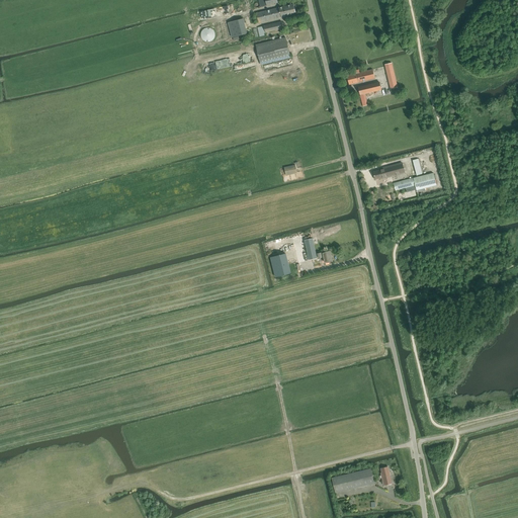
[(257,13),(257,14),(259,23),(296,14),(293,4),(257,13)]
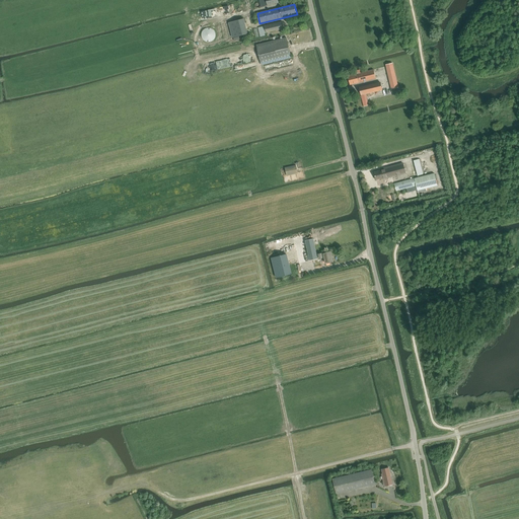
[(232,38),(247,33),(244,19),(228,22),(232,38)]
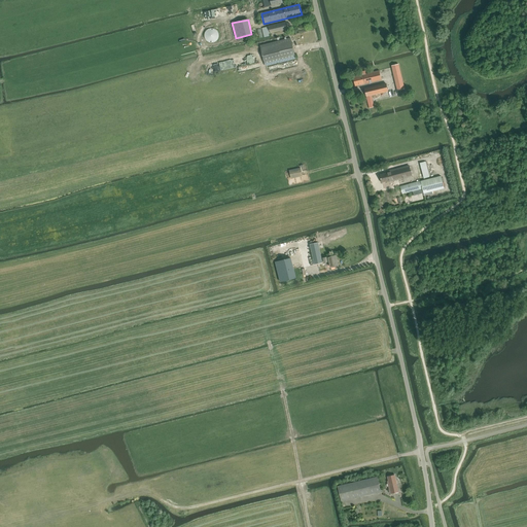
[(271,34),(272,33),(272,35),(276,35),(275,33),(288,29),(287,23),(269,27),(271,34)]
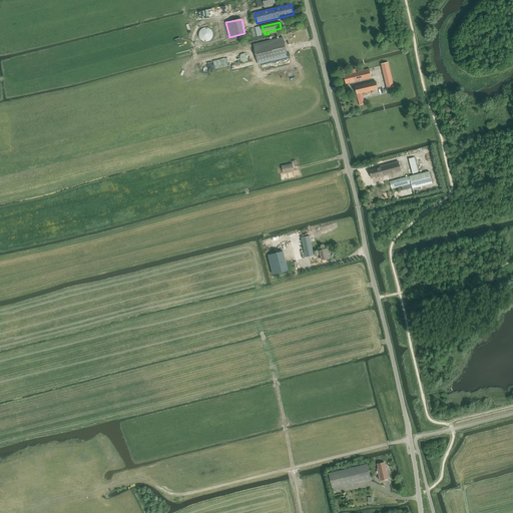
[(202,36),(204,42),(212,39),(211,35),(213,34),(210,26),(199,30),(201,34),(202,34),(203,36),(202,36)]
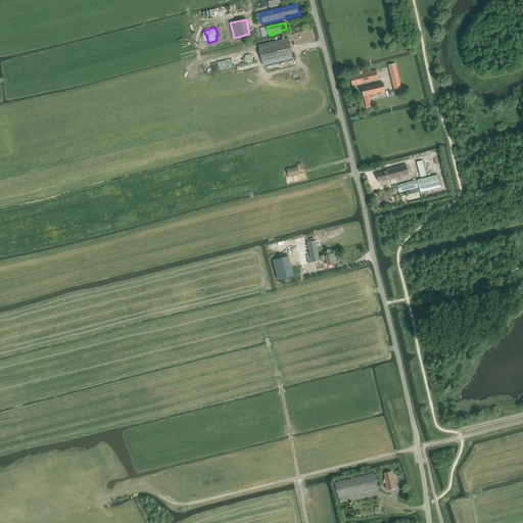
[(288,38),(275,41),(258,45),(264,65),(293,58),(288,38)]
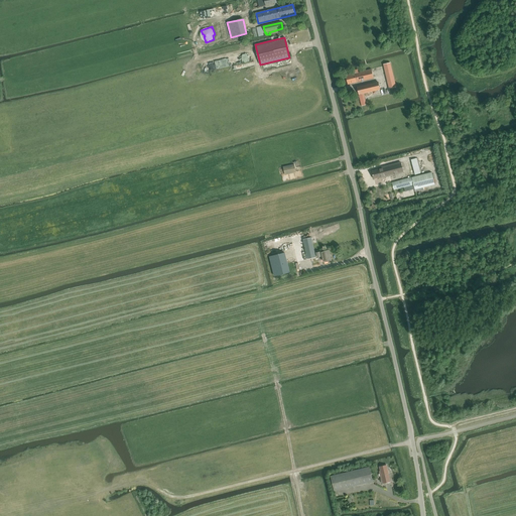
[(390,62),(383,65),(389,89),(396,87),(390,62)]
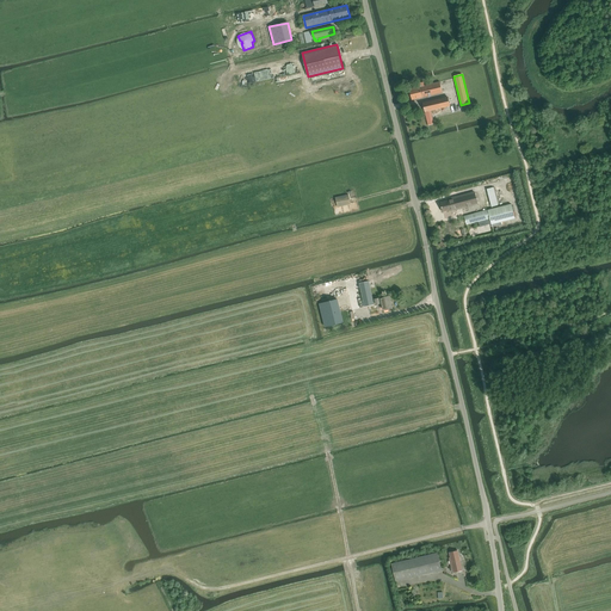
[(409,90),(412,100),(419,99),(421,99),(421,98),(443,93),(440,82),(424,86),(423,82),(418,84),(419,87),(409,90)]
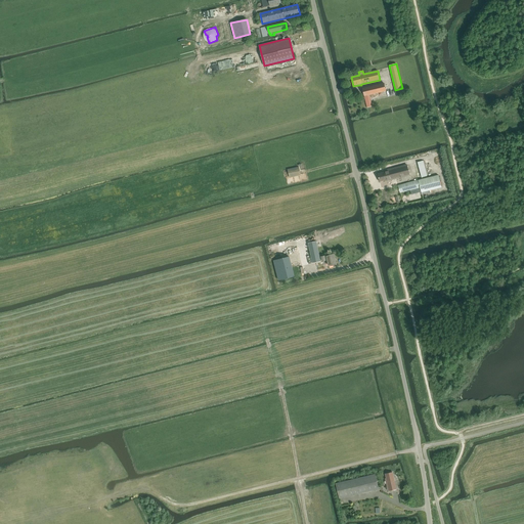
[(386,91),(384,83),(362,89),(367,107),(373,106),(369,95),(386,91)]
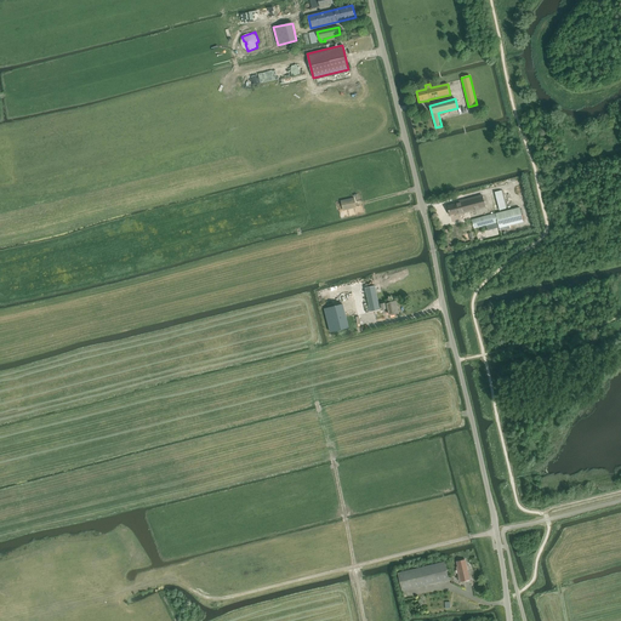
[(500,210),(506,209),(501,191),(495,192),(500,210)]
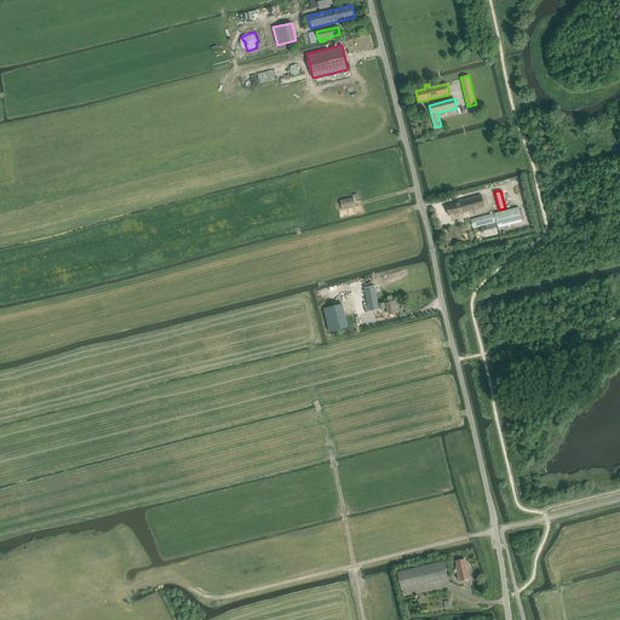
[(455,204),(447,206),(449,216),(458,213),(459,214),(484,207),(482,195),(455,202),(455,204)]
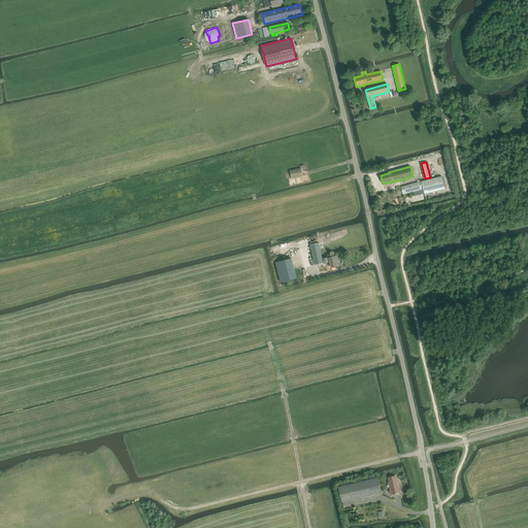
[(297,169),(291,170),(293,177),(303,175),(301,168),(297,169)]
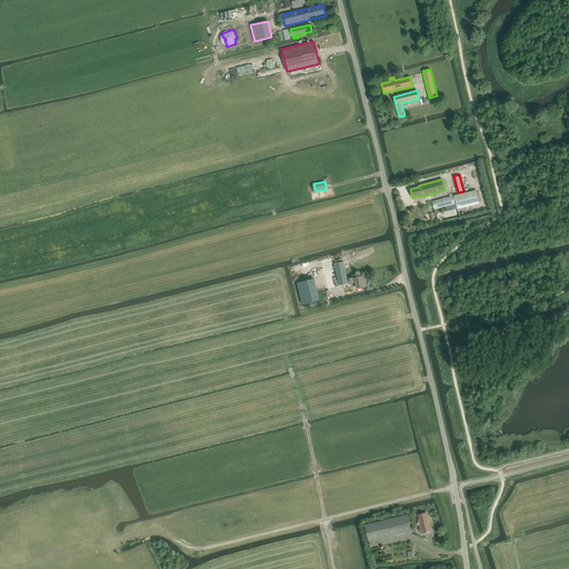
[(457,203),(457,207),(458,209),(479,203),(476,190),(455,196),(432,201),(435,209),(452,205),(457,203)]
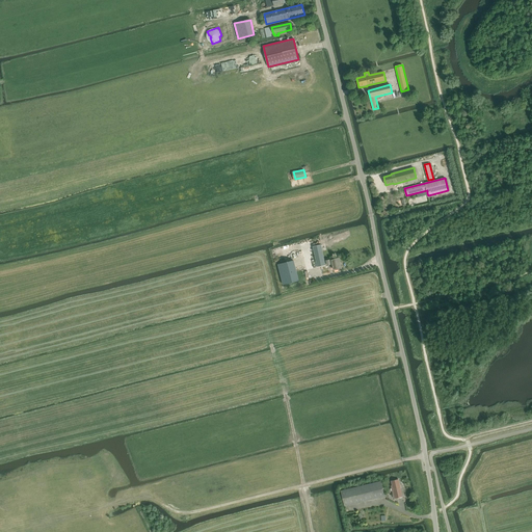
[(313,246),(317,267),(325,266),(324,259),(321,245),(313,246)]
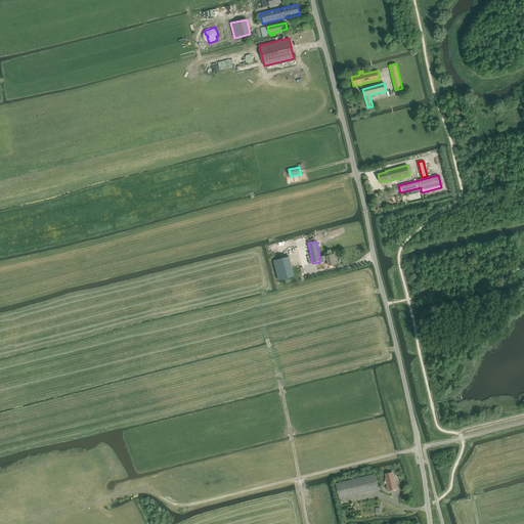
[(322,256),(322,261),(328,260),(329,266),(337,265),(334,254),(326,256),(326,255),(322,256)]
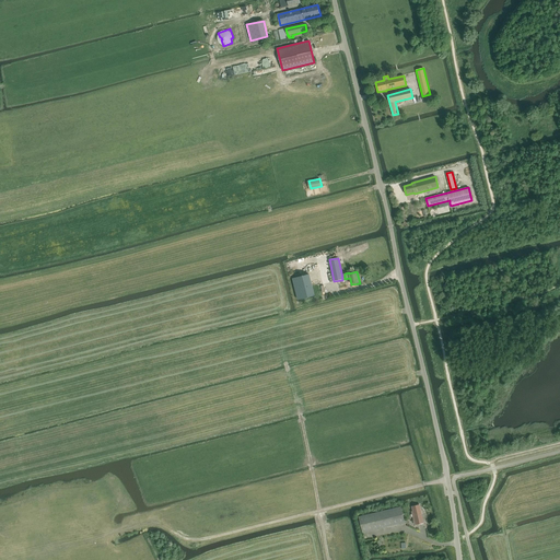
[(308,275),(293,278),(299,300),(314,295),(308,275)]
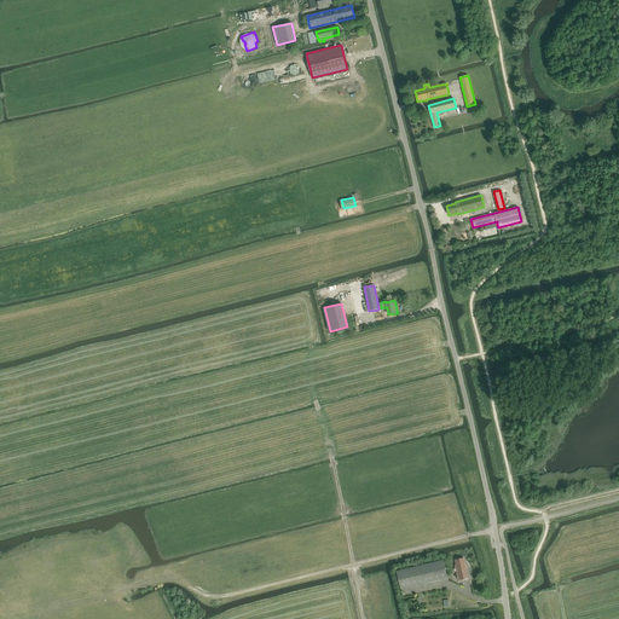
[(455,565),(458,580),(468,578),(464,559),(456,560),(457,565),(455,565)]
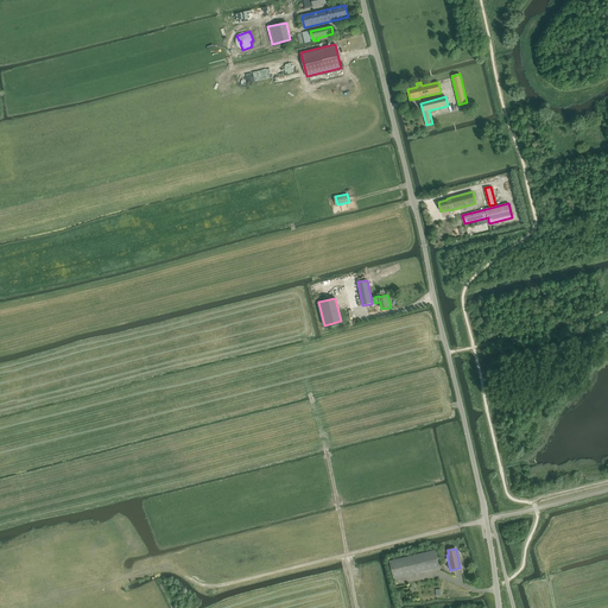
[(394,578),(439,568),(436,550),(390,561),(394,578)]
